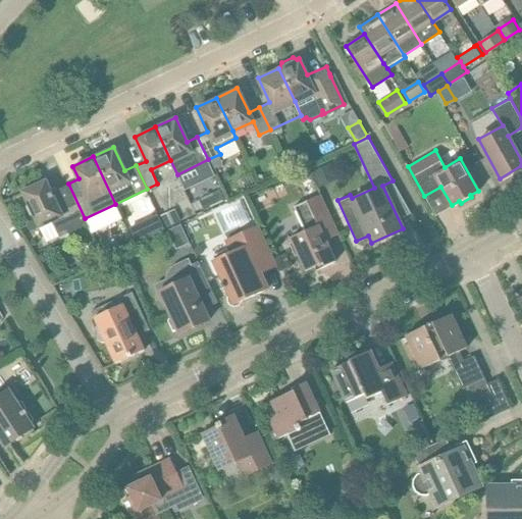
[(314,170),(321,186),(335,178),(328,163),(314,170)]
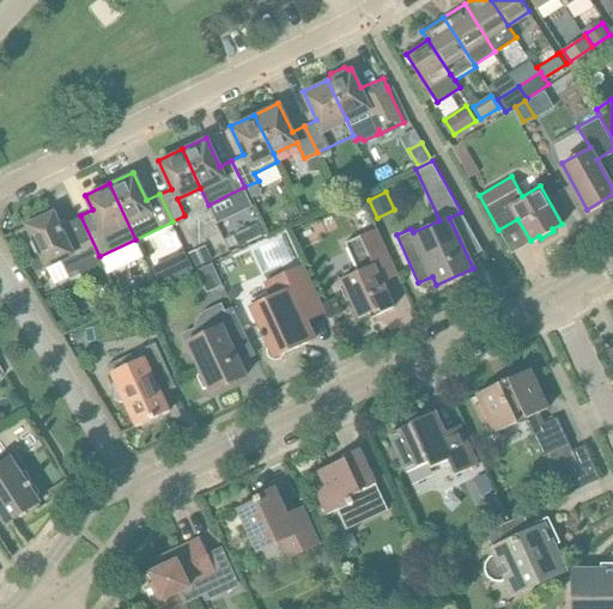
[(80,215),(60,224),(53,211),(26,223),(31,236),(30,241),(35,251),(40,253),(41,255),(46,265),(61,257),(67,270),(78,265),(83,275),(103,266),(99,256),(80,215)]
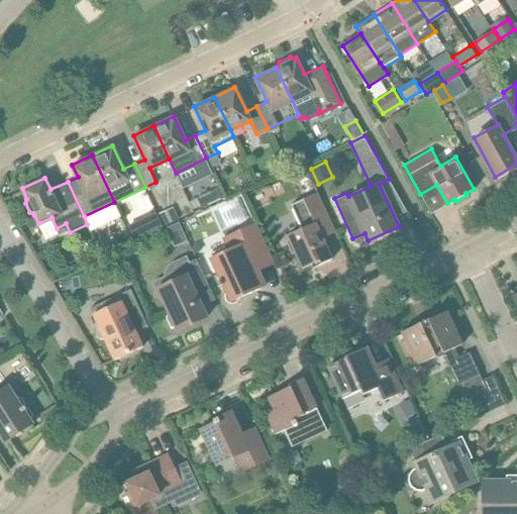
[(216,186),(206,191),(212,202),(222,197),(216,186)]
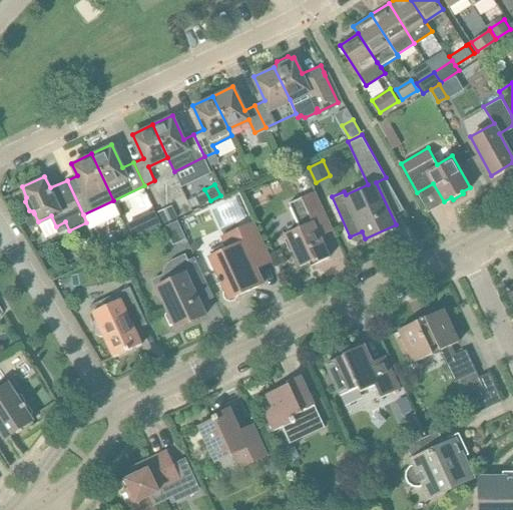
[(287,236),(285,237),(290,250),(293,249),(300,265),(310,261),(311,265),(330,256),(320,234),(333,228),(316,191),(290,203),(300,225),(285,232),(287,236)]
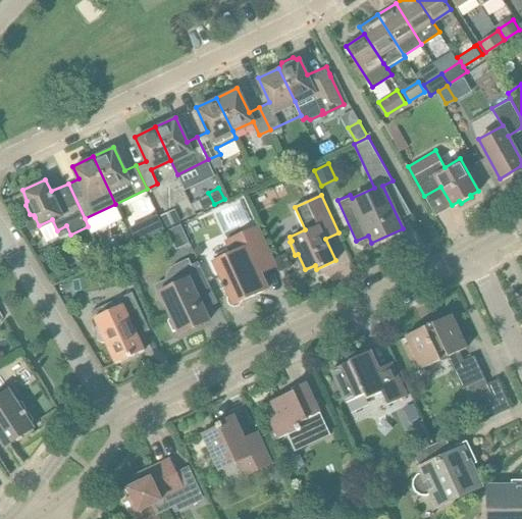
[(219,204),(224,226),(247,220),(242,198),(219,204)]
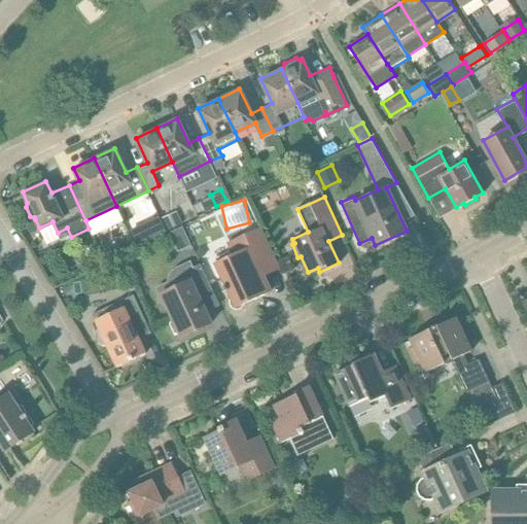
[(29,222),(27,225),(30,233),(39,228),(35,219),(29,222)]
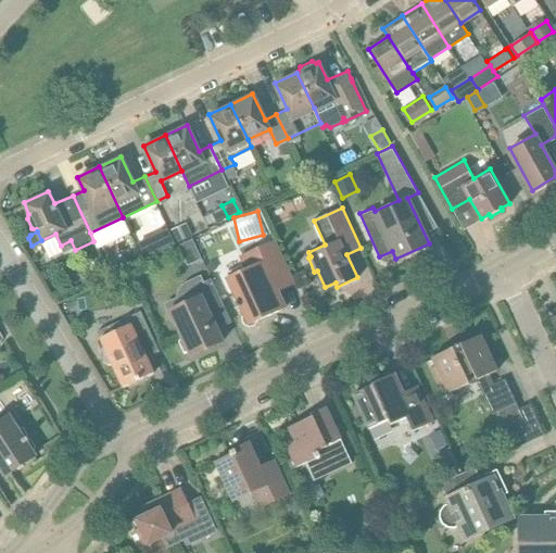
[(150,235),(137,241),(146,258),(158,252),(150,235)]
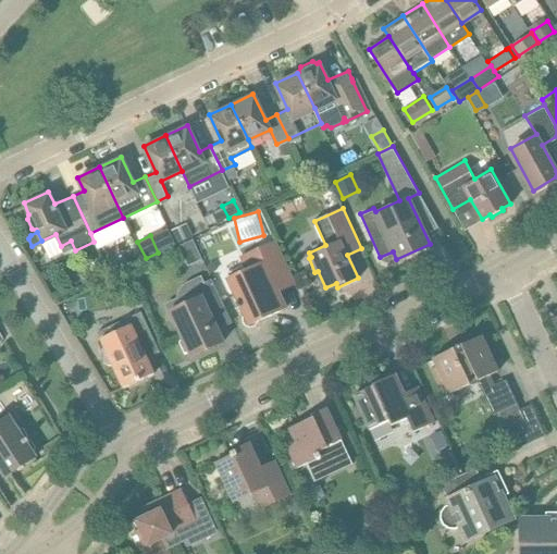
[(246,269),(226,278),(243,314),(243,319),(246,323),(250,325),(255,323),(258,319),(286,306),(279,290),(294,282),(274,239),(240,256),(246,269)]
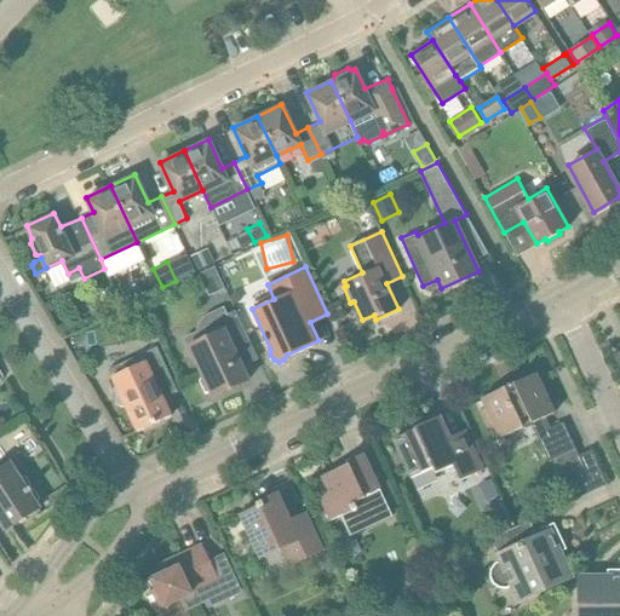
[(160,287),(153,274),(139,280),(145,294),(160,287)]
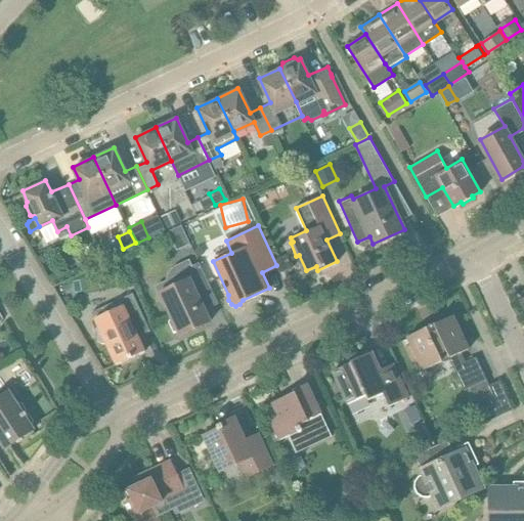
[(201,248),(194,251),(198,258),(204,255),(201,248)]
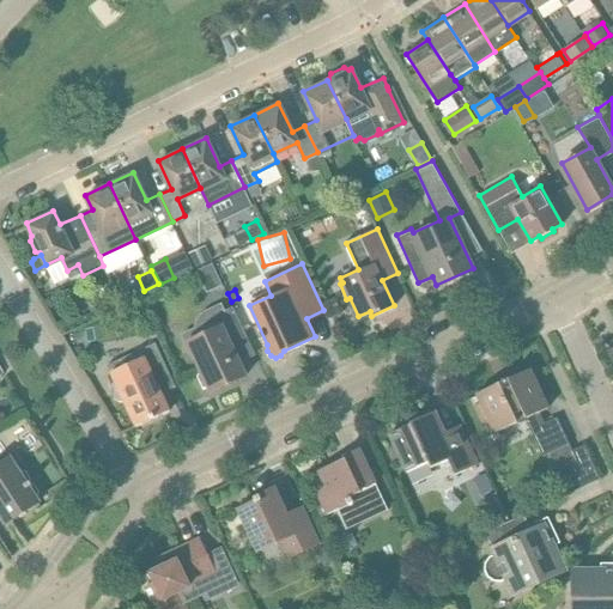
[(337,300),(325,305),(328,314),(340,309),(337,300)]
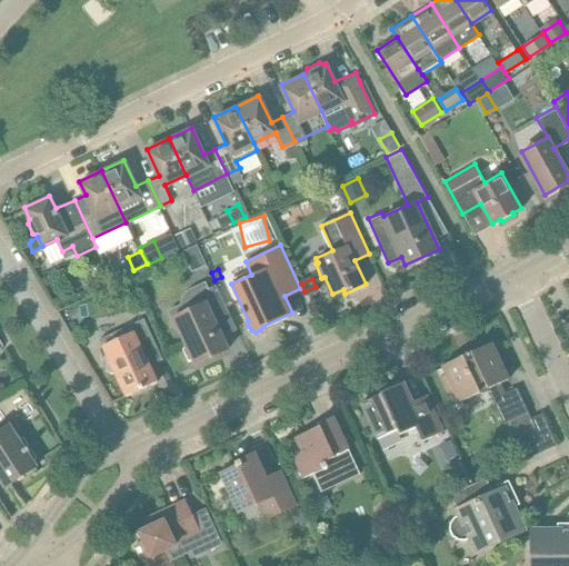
[(132,291),(130,280),(109,285),(111,296),(132,291)]
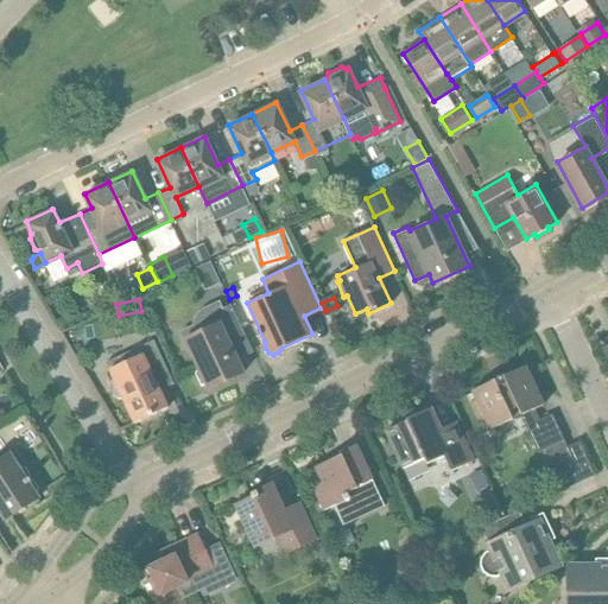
[(208,326),(184,338),(200,369),(197,370),(196,373),(202,383),(203,383),(206,382),(208,387),(244,370),(238,358),(228,337),(244,330),(230,302),(222,306),(203,315),(208,326)]
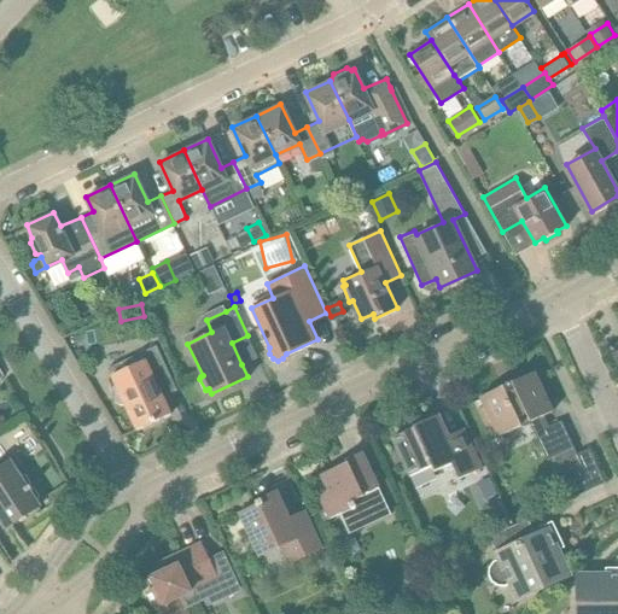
[(156,344),(108,366),(116,384),(112,389),(112,395),(115,399),(120,403),(124,403),(136,428),(170,413),(162,395),(176,387),(156,344)]
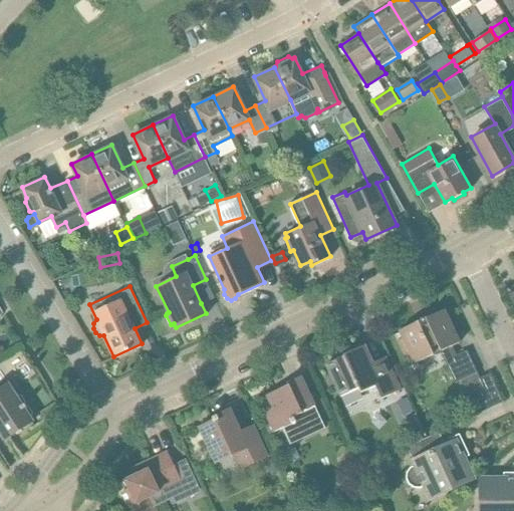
[(480,375),(467,348),(456,353),(452,344),(459,340),(444,308),(399,329),(403,336),(398,339),(404,353),(409,354),(411,354),(414,361),(441,349),(455,380),(461,377),(463,382),(480,391),(476,404),(479,411),(503,400),(490,371),(480,375)]
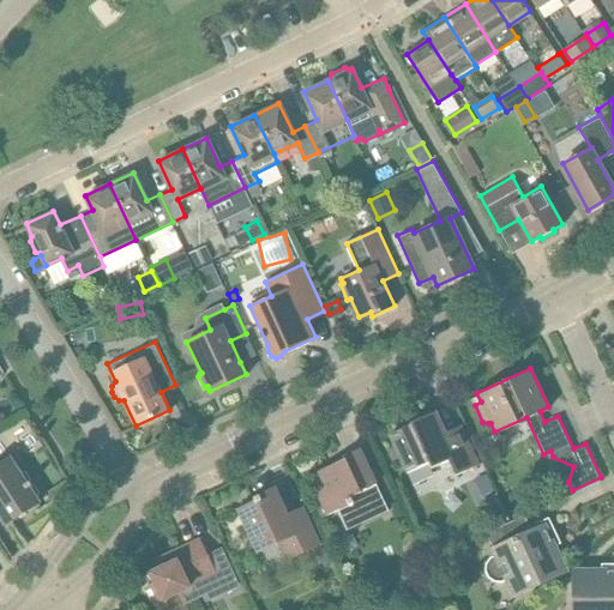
[(445,432),(435,411),(390,433),(407,471),(428,461),(431,466),(449,459),(455,473),(479,463),(461,424),(445,432)]
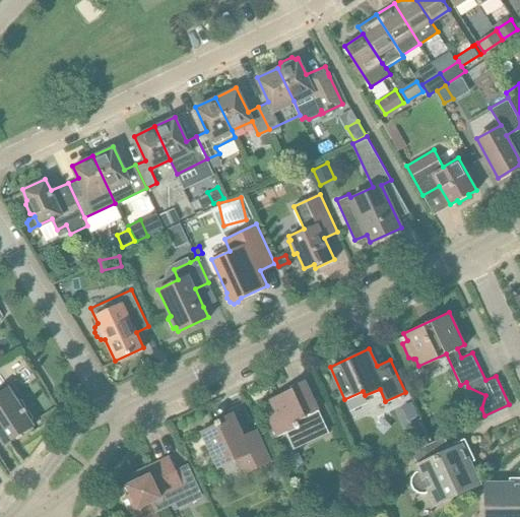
[(276,435),(285,431),(294,448),(329,431),(304,379),(289,386),(290,388),(269,398),(275,411),(268,415),(276,435)]
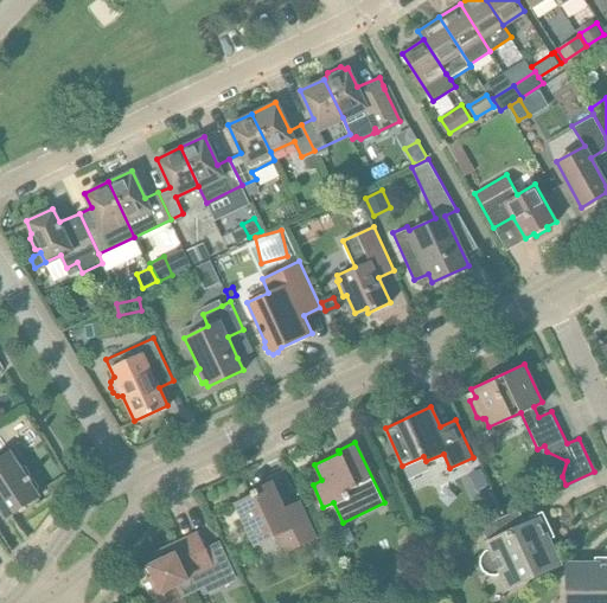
[(25,464),(21,464),(20,466),(10,450),(0,456),(0,508),(5,517),(39,495),(36,489),(38,488),(38,485),(34,479),(31,478),(29,475),(30,472),(25,464)]
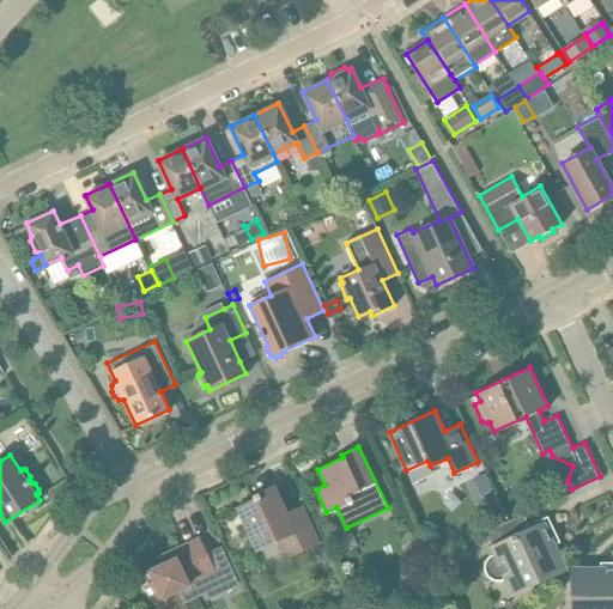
[(254,500),(237,507),(256,549),(278,540),(286,556),(319,541),(302,505),(287,512),(274,486),(253,495),(254,500)]
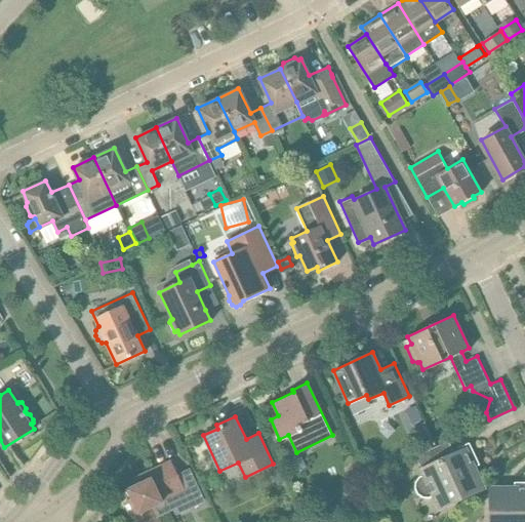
[(415,437),(420,449),(435,443),(430,431),(415,437)]
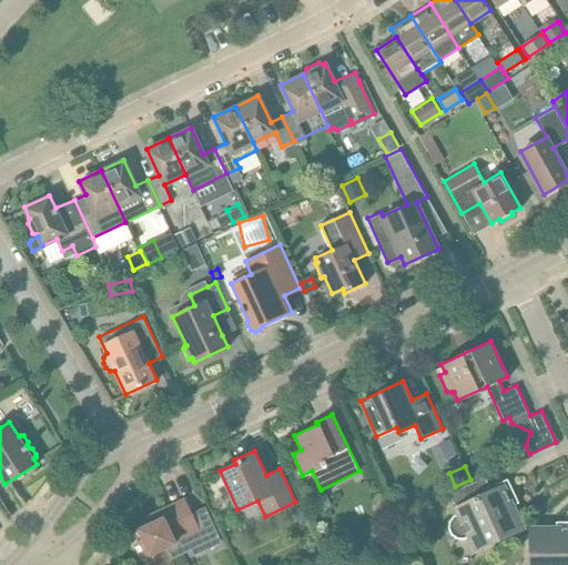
[(485,475),(449,492),(459,513),(454,515),(450,521),(449,527),(453,533),(457,536),(464,536),(469,534),(476,550),(523,527),(511,504),(517,502),(507,478),(490,486),(485,475)]
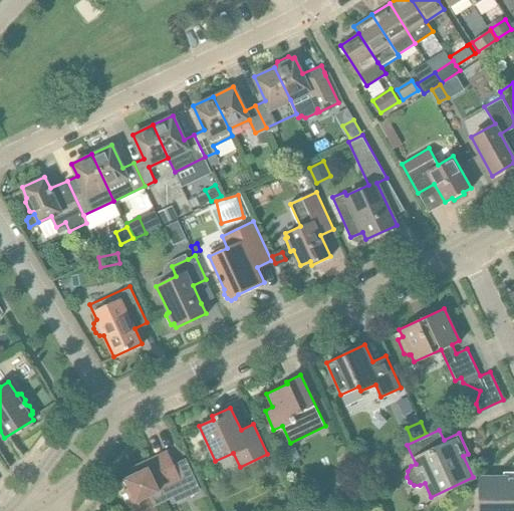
[(130,488),(121,491),(126,501),(131,510),(156,510),(154,505),(152,502),(168,495),(169,495),(169,494),(170,494),(171,494),(172,495),(173,495),(174,495),(175,495),(176,495),(177,495),(177,494),(185,491),(186,491),(187,491),(188,492),(189,492),(190,492),(191,492),(192,492),(195,491),(195,490),(196,490),(196,489),(197,489),(197,488),(197,487),(197,486),(197,485),(197,484),(186,461),(185,462),(185,463),(176,467),(174,463),(168,450),(136,465),(130,467),(133,476),(125,479),(130,488)]
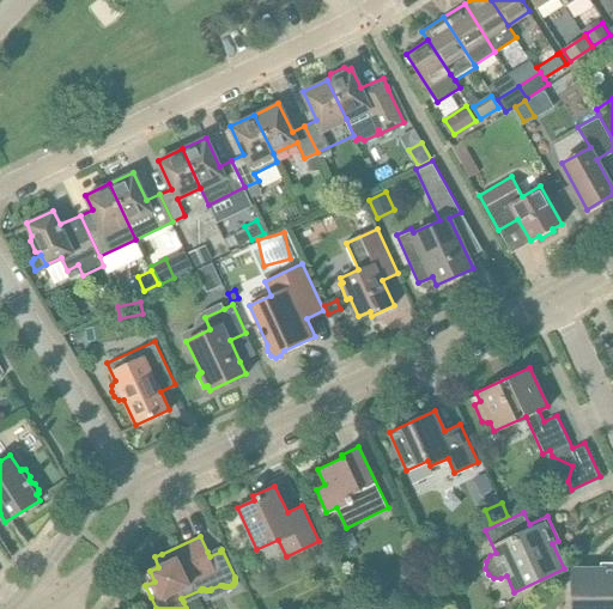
[(327,543),(316,548),(322,564),(333,559),(327,543)]
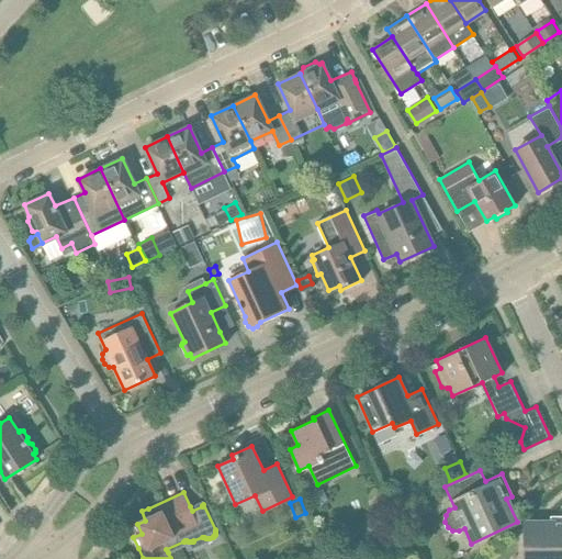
[(525,523),(525,558),(561,558),(561,515),(550,516),(550,523),(525,523)]
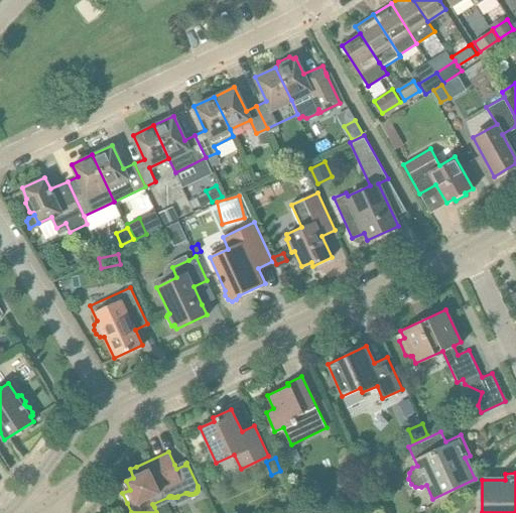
[(354,499),(367,493),(362,483),(349,489),(354,499)]
